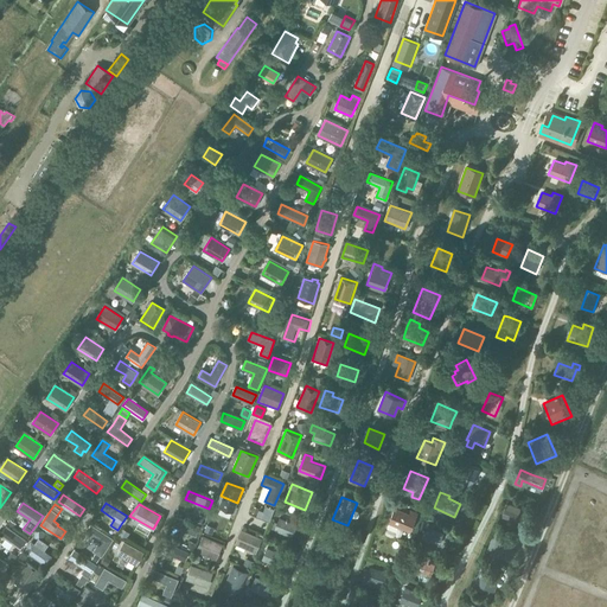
[(508,504),(503,516),(516,521),(521,509),(508,504)]
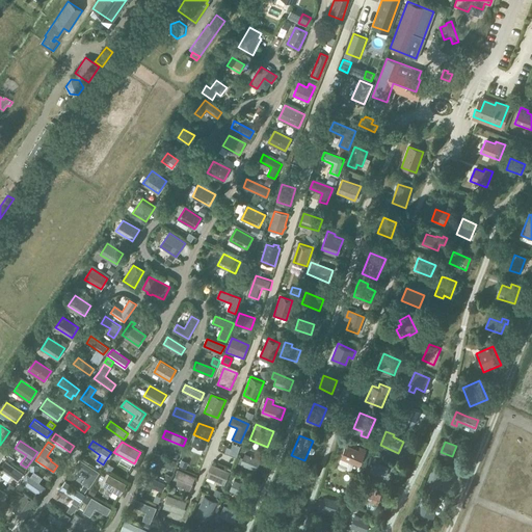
[(346,444),(340,457),(360,466),(365,452),(366,449),(360,446),(358,449),(346,444)]
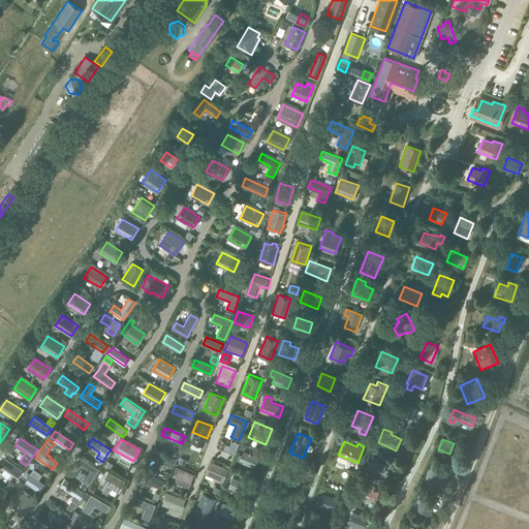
[(155,449),(152,457),(172,466),(175,458),(155,449)]
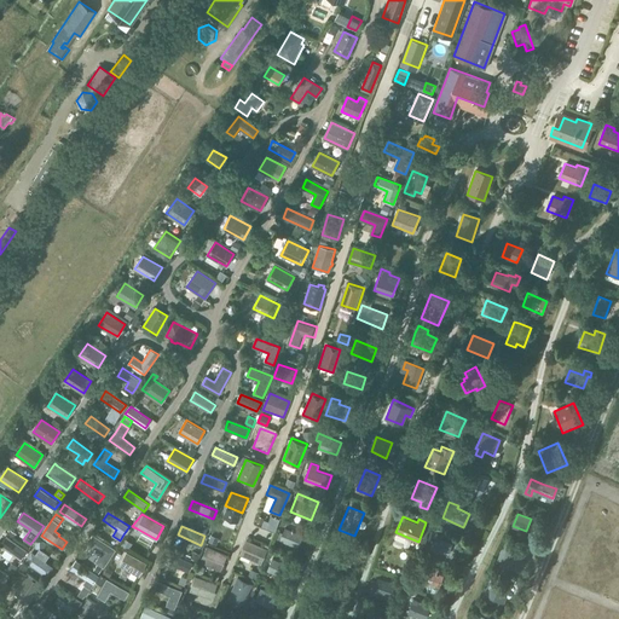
[(287,528),(281,541),(299,548),(304,536),(287,528)]
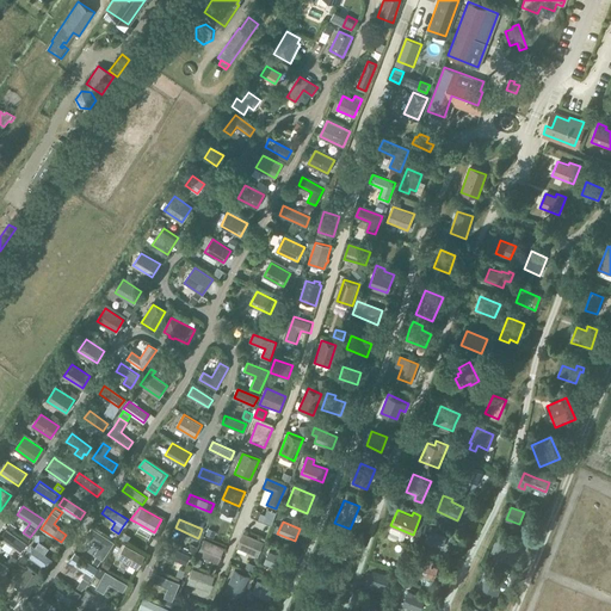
[(427,532),(423,545),(440,553),(446,537),(434,532),(436,528),(425,523),(423,530),(427,532)]
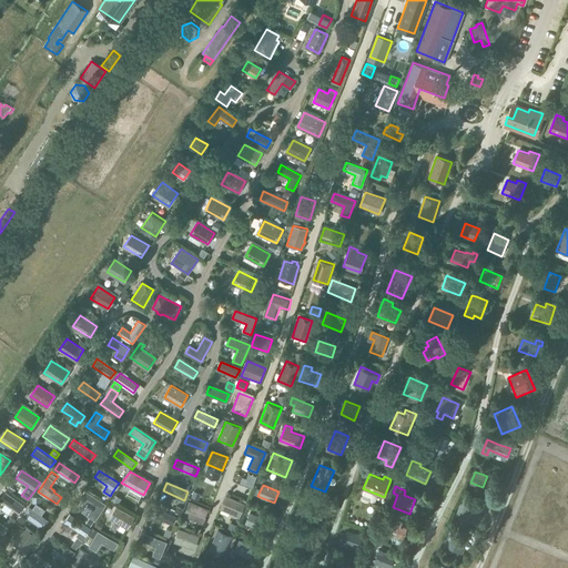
[(81,498),(94,507),(88,515),(95,520),(105,504),(87,492),(81,498)]
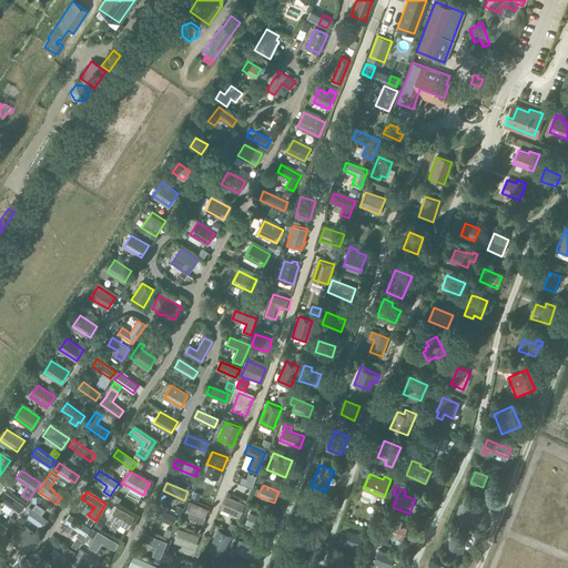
[(6,493),(1,499),(19,513),(24,505),(6,493)]
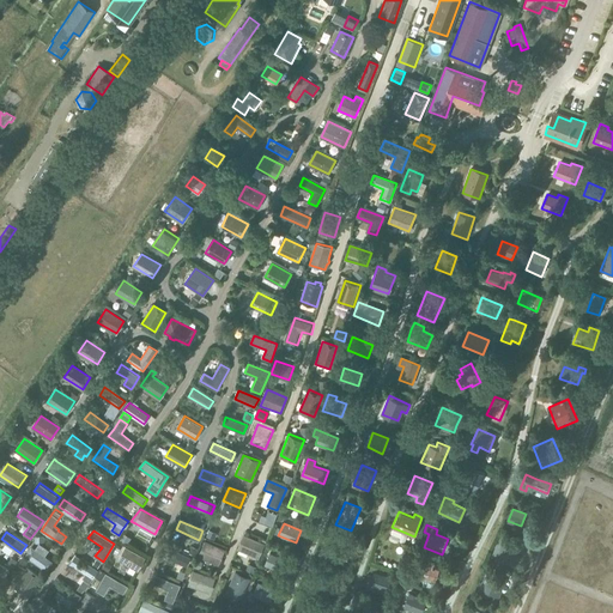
[(259,559),(265,545),(242,535),(236,550),(259,559)]
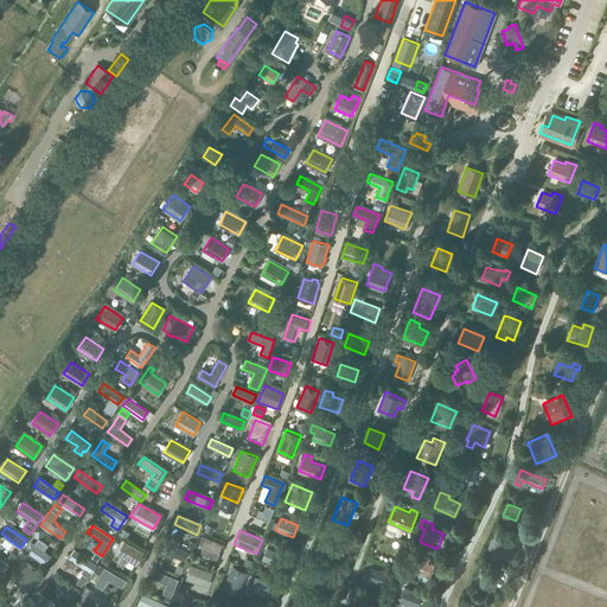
[(499,534),(491,553),(508,558),(516,541),(499,534)]
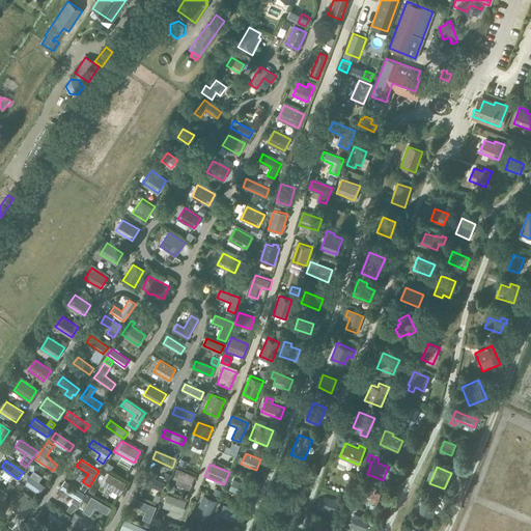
[(189,490),(195,477),(177,469),(171,482),(189,490)]
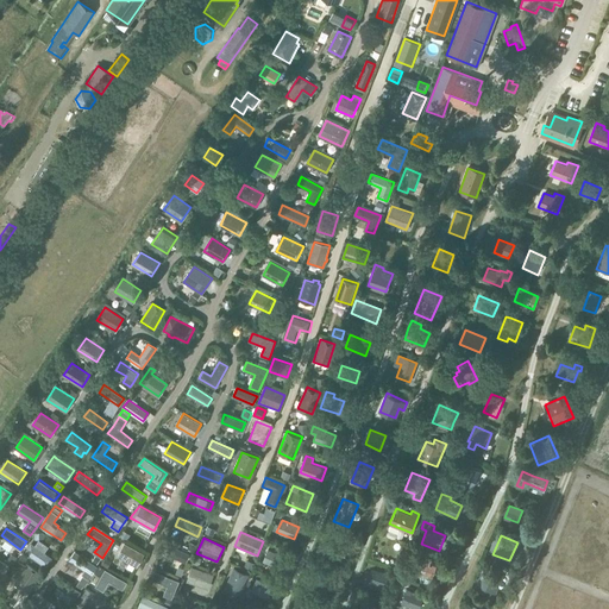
[(31,544),(26,552),(46,566),(52,558),(44,553),(49,547),(38,540),(35,546),(31,544)]
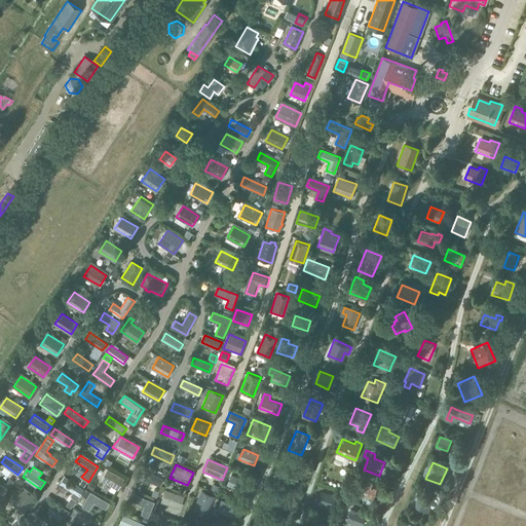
[(282,468),(278,479),(287,482),(289,478),(296,480),(298,474),(282,468)]
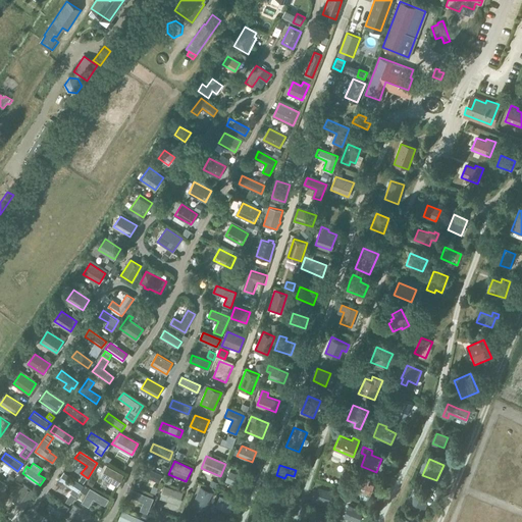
[(107,466),(101,476),(117,485),(123,474),(107,466)]
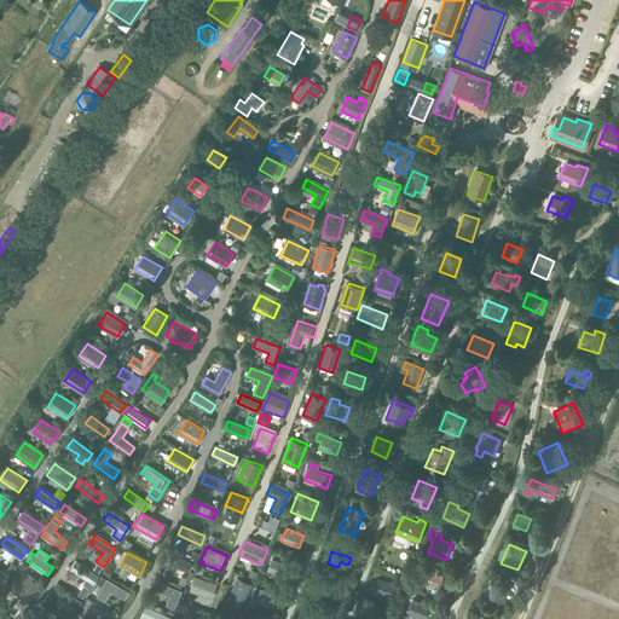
[(171,553),(167,561),(189,570),(192,562),(171,553)]
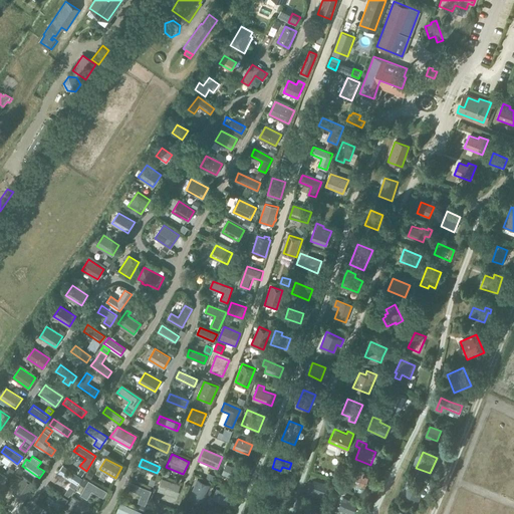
[(226,463),(222,474),(237,481),(242,470),(226,463)]
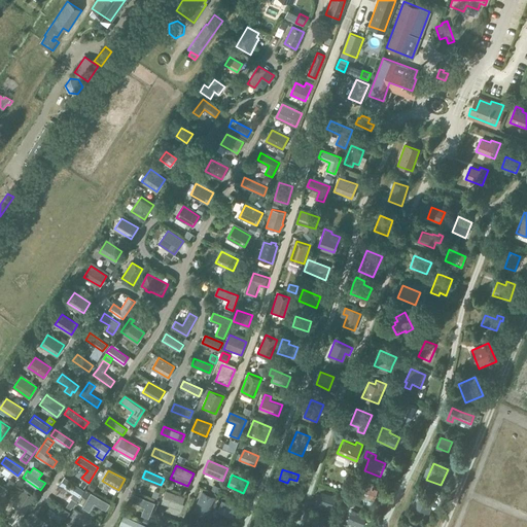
[(65,478),(61,484),(73,493),(71,496),(77,500),(79,497),(84,491),(65,478)]
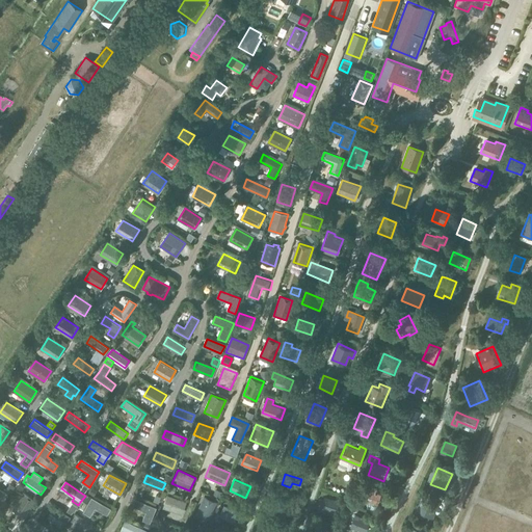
[(362,483),(357,498),(377,504),(381,493),(376,491),(377,487),(362,483)]
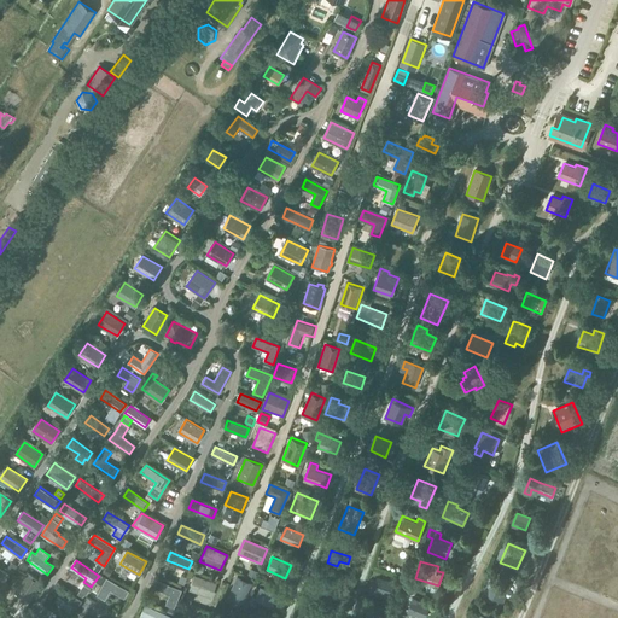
[(249,575),(257,578),(260,571),(252,569),(249,575)]
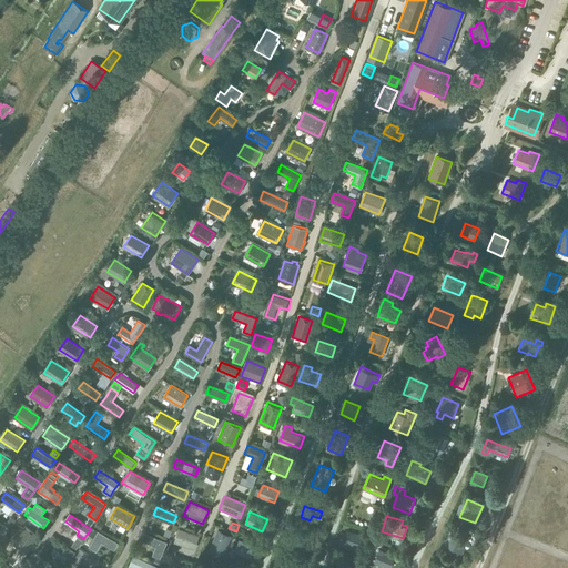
[(26,527),(14,544),(26,551),(37,534),(26,527)]
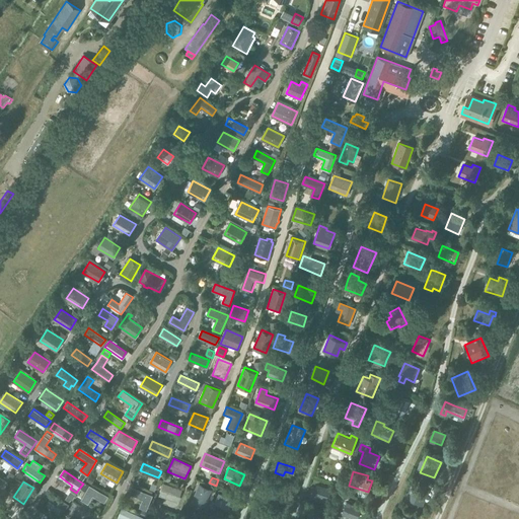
[(177,503),(182,491),(164,484),(159,496),(177,503)]
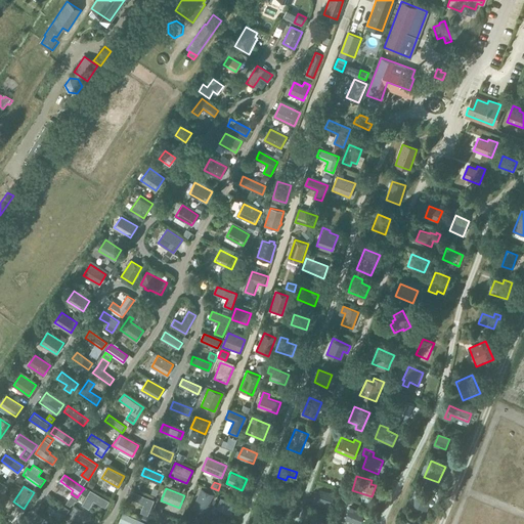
[(201,488),(193,506),(206,511),(213,493),(201,488)]
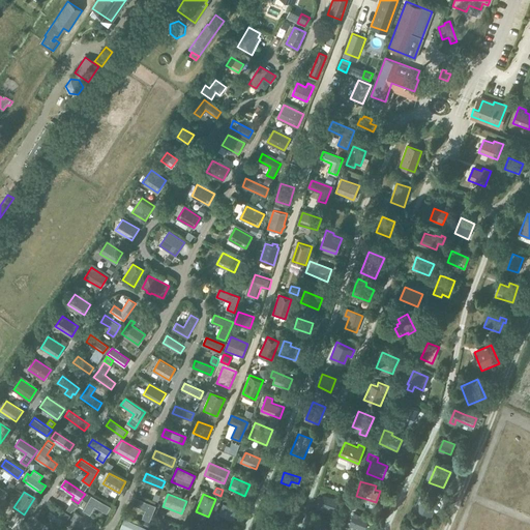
[(320,505),(335,510),(340,499),(324,494),(320,505)]
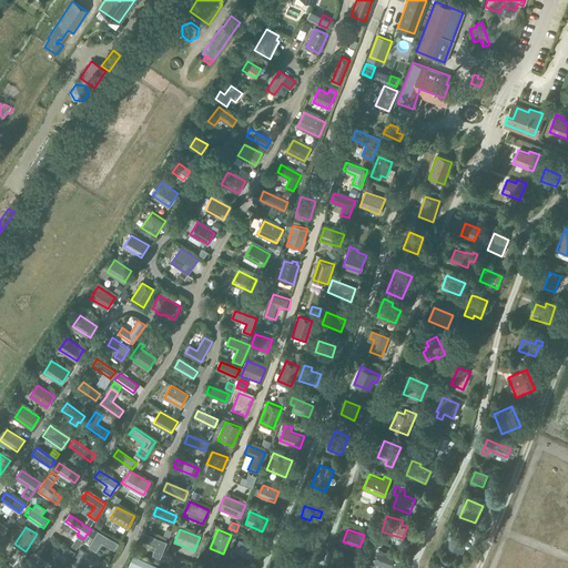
[(94,538),(89,547),(97,551),(102,543),(114,549),(119,543),(98,530),(94,538)]
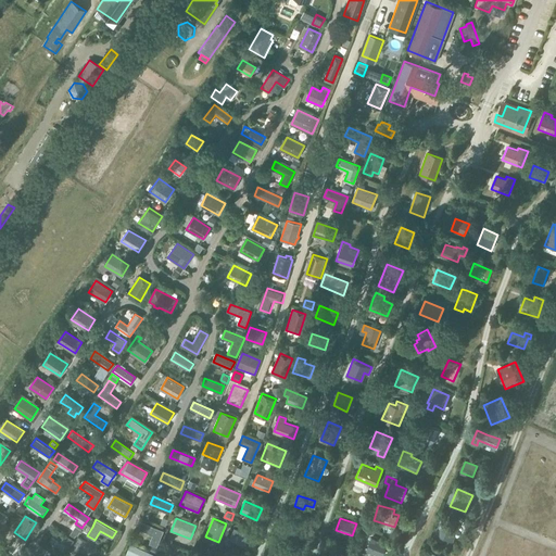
[(307,545),(313,530),(287,520),(281,534),(307,545)]
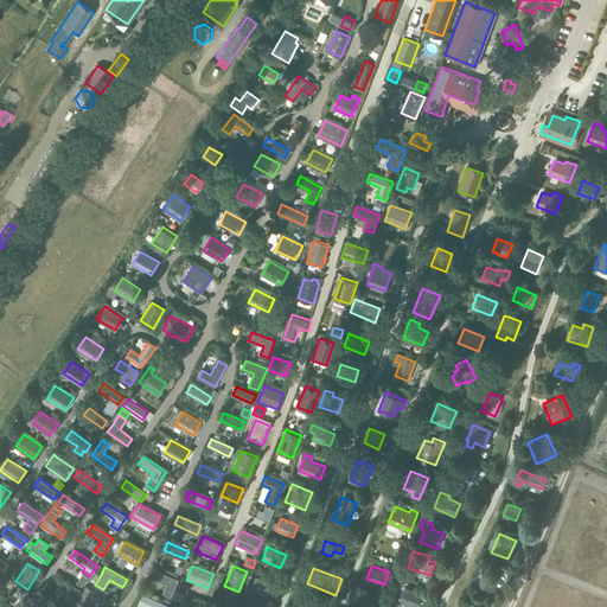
[(489,593),(490,590),(497,573),(485,568),(478,585),(485,587),(484,590),(489,593)]
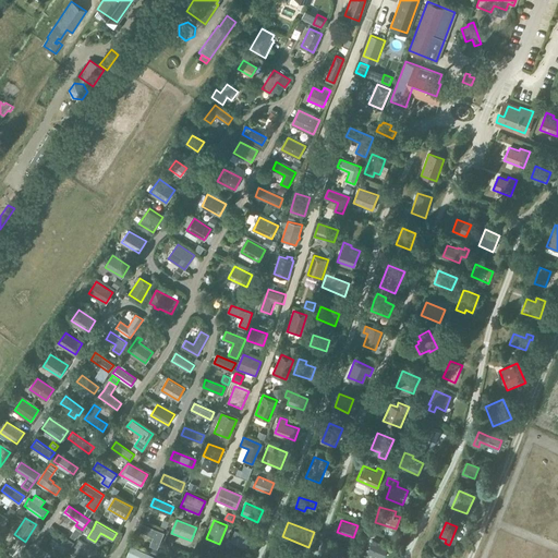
[(141,531),(154,536),(149,545),(157,548),(164,532),(144,523),(141,531)]
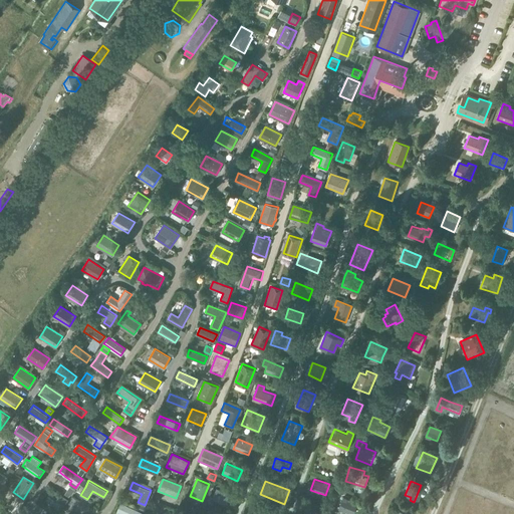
[(69,485),(64,493),(68,496),(70,494),(71,494),(74,489),(69,485)]
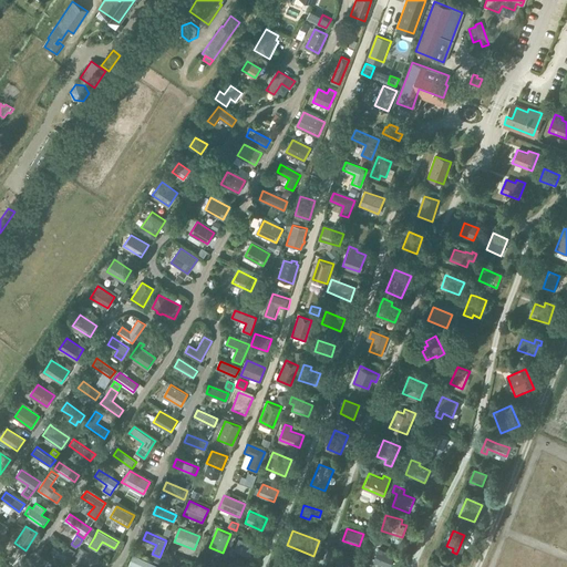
[(58,538),(53,545),(71,557),(75,550),(58,538)]
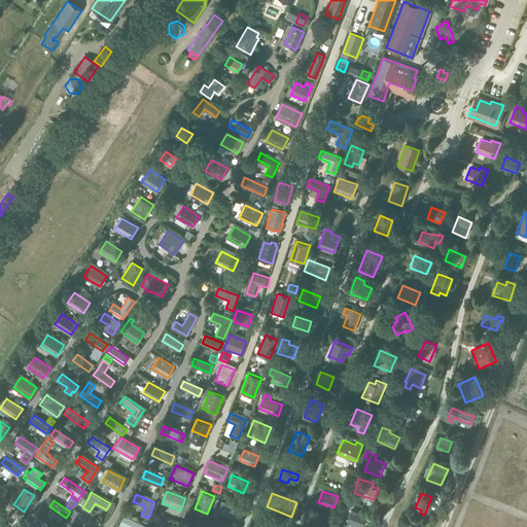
[(222,500),(217,511),(231,518),(236,506),(222,500)]
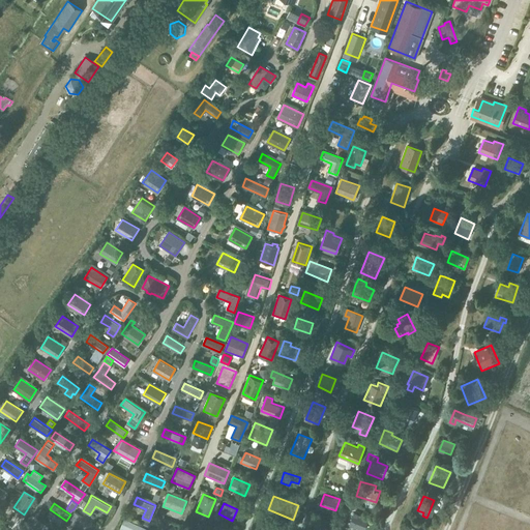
[(360,514),(354,512),(349,525),(362,529),(363,529),(369,520),(360,517),(360,514)]
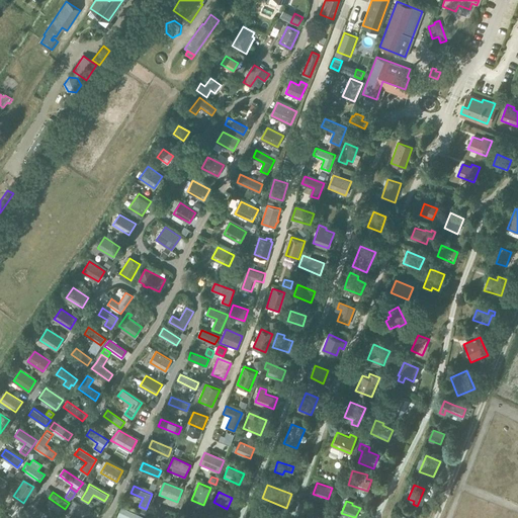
[(122,507),(118,515),(125,517),(144,517),(145,517),(122,507)]
